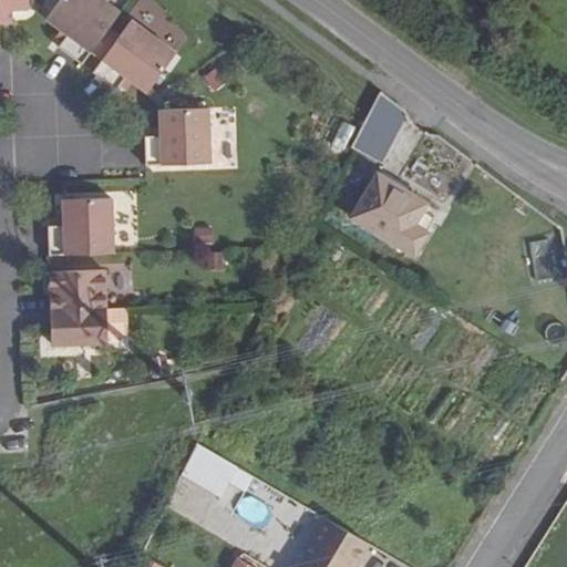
[(29,19),(28,0),(0,0),(0,31),(4,32),(3,20),(11,19),(29,19)]
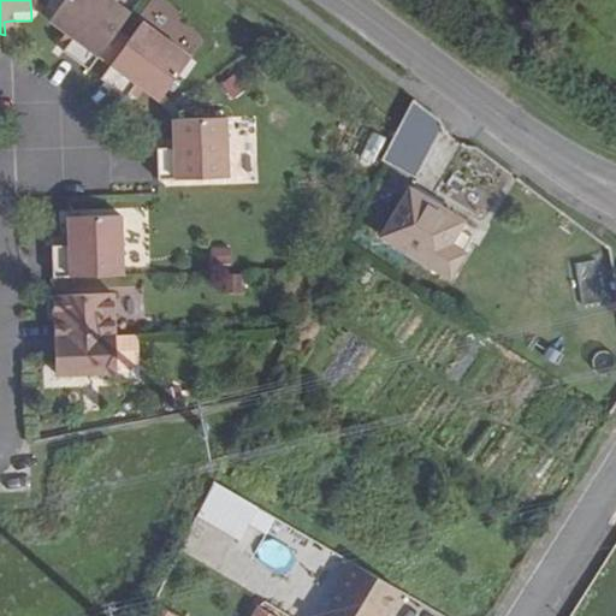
[(118,29),(131,12),(113,0),(65,0),(52,19),(66,29),(75,36),(70,43),(64,51),(89,69),(99,55),(118,29)]
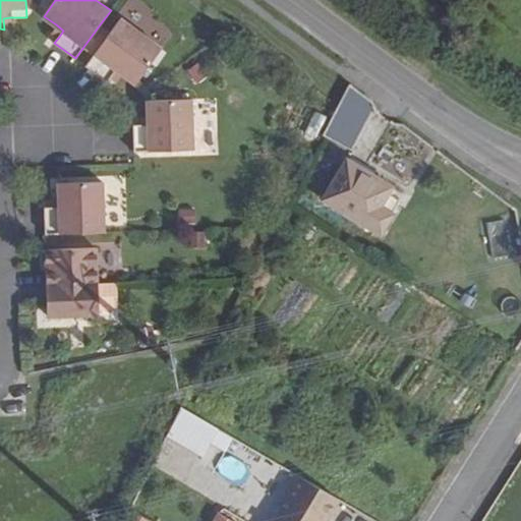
[(94,54),(85,66),(107,81),(111,75),(116,69),(123,74),(135,83),(161,48),(120,18),(110,32),(94,54)]
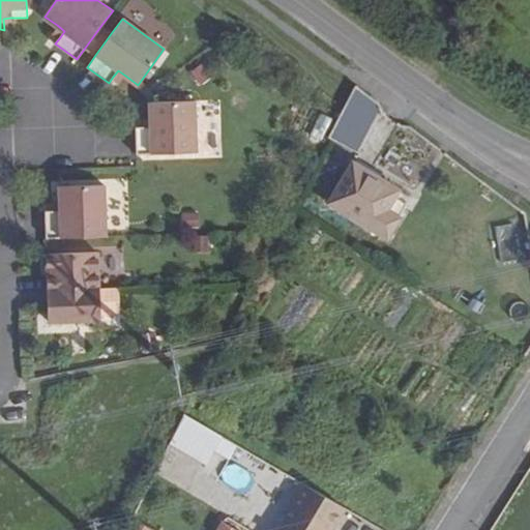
[(64,31),(57,25),(52,32),(60,37),(64,31)]
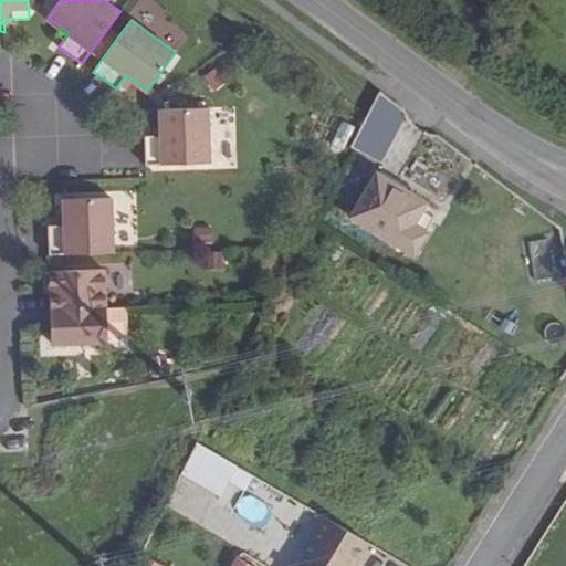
[(102,59),(119,34),(108,27),(91,51),(102,59)]
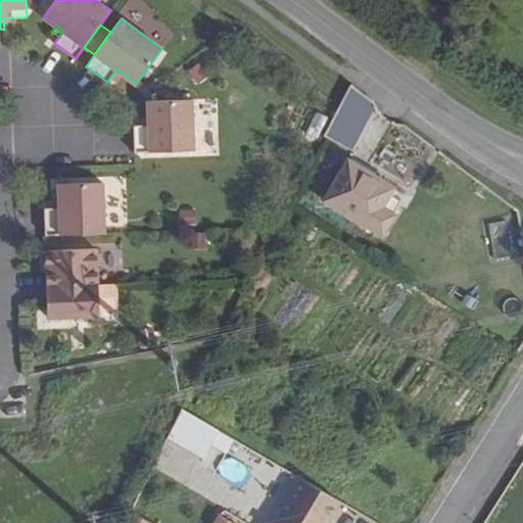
[(124,75),(116,69),(111,76),(120,81),(124,75)]
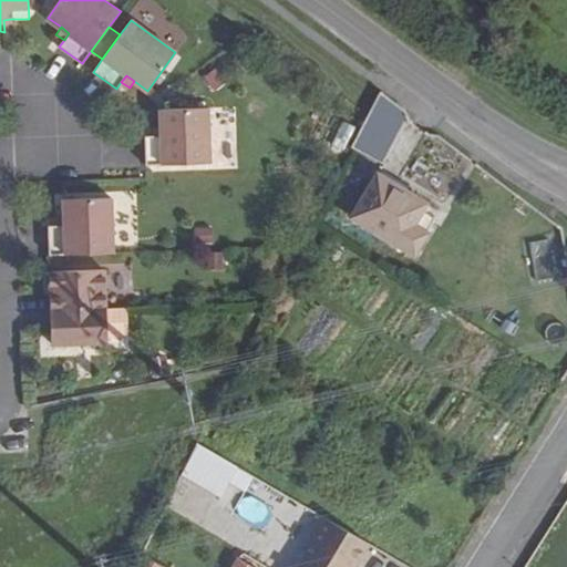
[(349,148),(380,165),(409,112),(379,95),(349,148)]
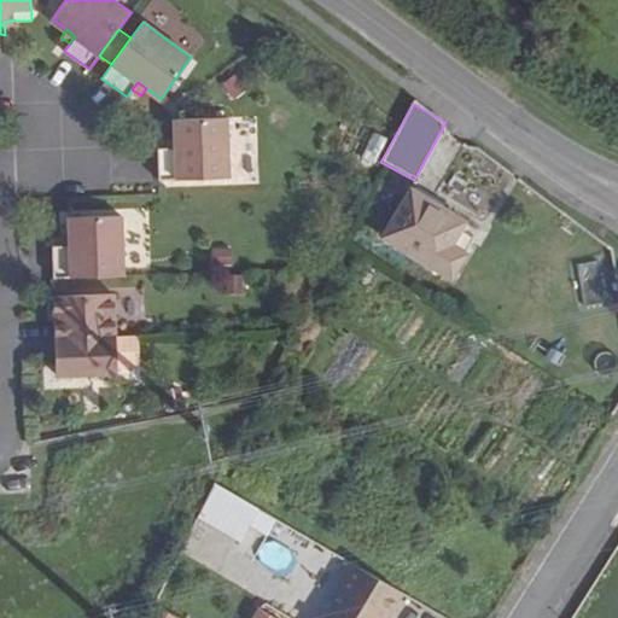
[(159,181),(229,179),(227,120),(175,121),(175,139),(176,150),(168,150),(158,150),(159,181)]
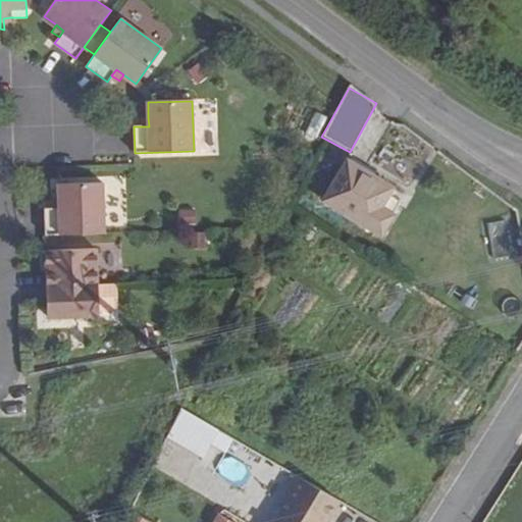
[(382,207),(394,188),(348,160),(324,200),(382,236),(395,214),(382,207)]
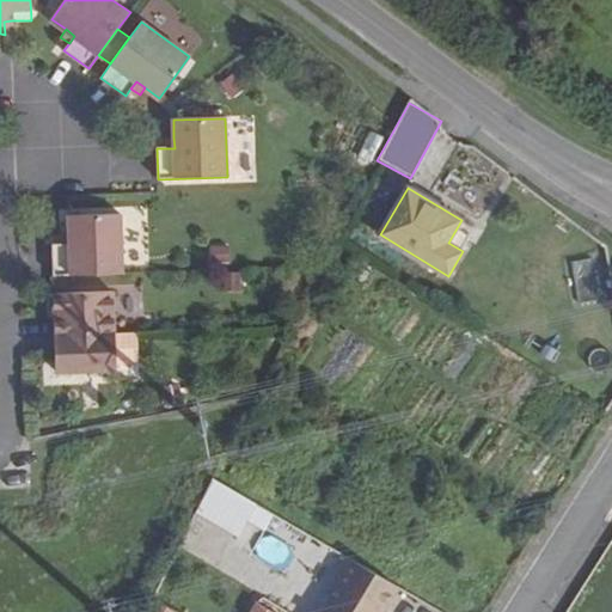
[(55,275),(126,274),(123,214),(72,215),(72,233),(73,244),(63,244),(54,245),(55,275)]
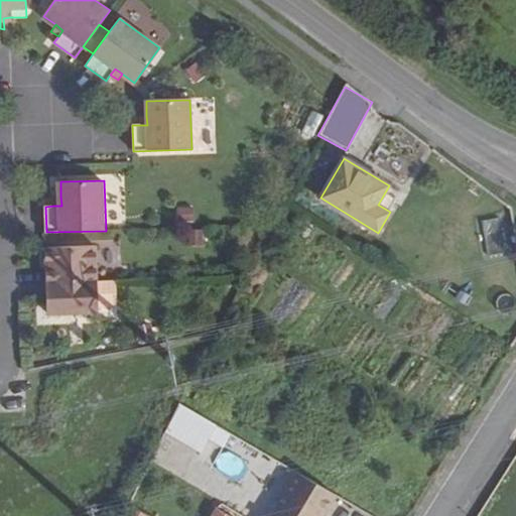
[(47,248),(48,282),(98,281),(97,247),(47,248)]
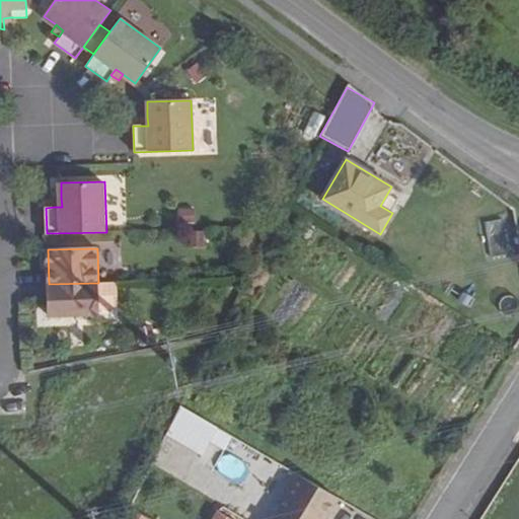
[(50,316),(99,314),(98,283),(49,284),(50,316)]
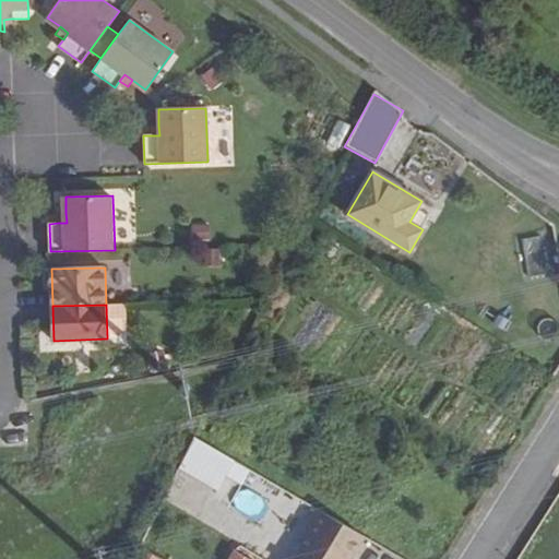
[(191,440),(162,502),(226,533),(236,511),(259,522),(269,501),(241,488),(250,468),(191,440)]
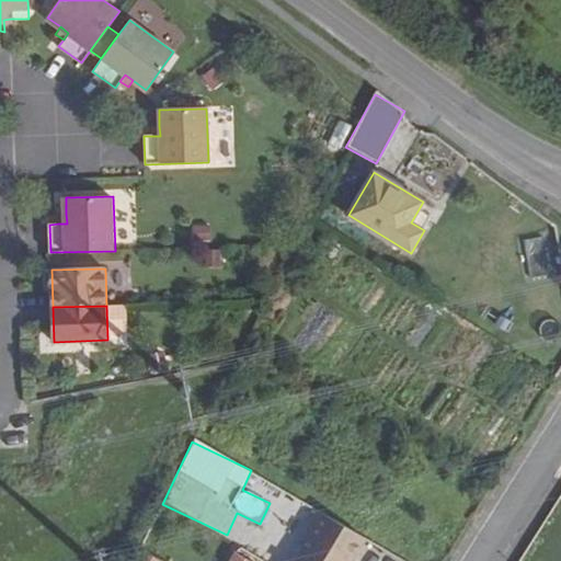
[(309,537),(293,560),(347,560),(345,559),(358,537),(318,512),(304,534),(309,537)]
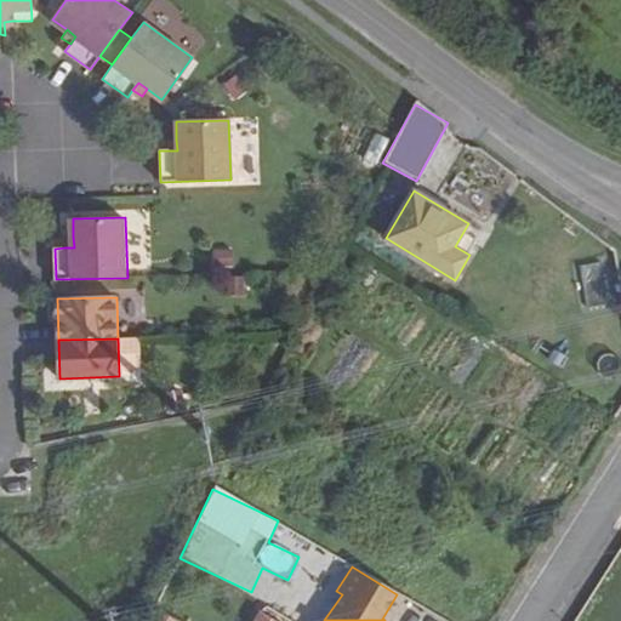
[(177,620),(157,608),(148,620),(177,620)]
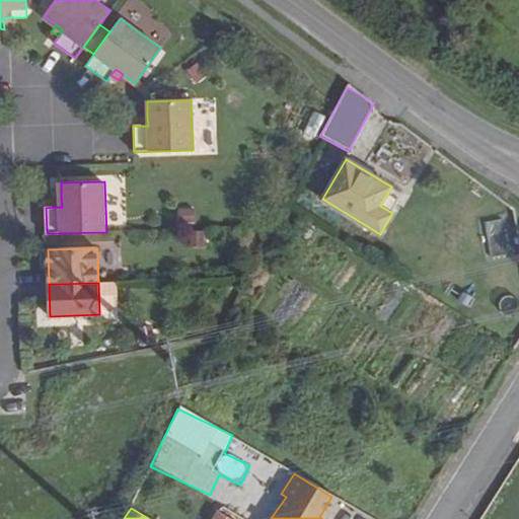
[(230,518),(217,510),(211,518),(230,518)]
